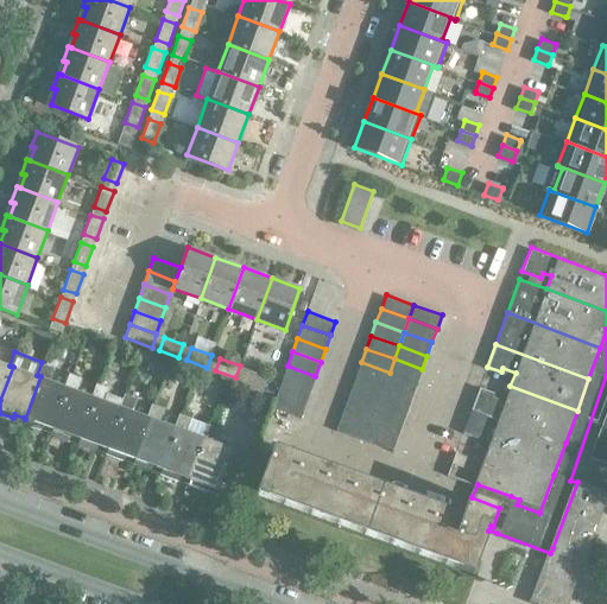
[(417,382),(422,369),(394,358),(390,373),(417,382)]
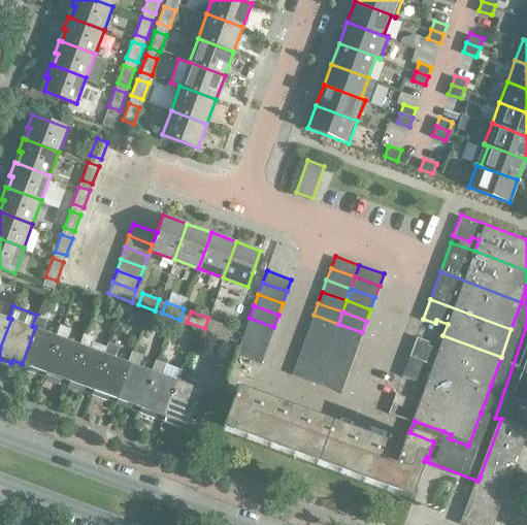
[(0,348),(11,319),(8,318),(0,314),(0,348)]
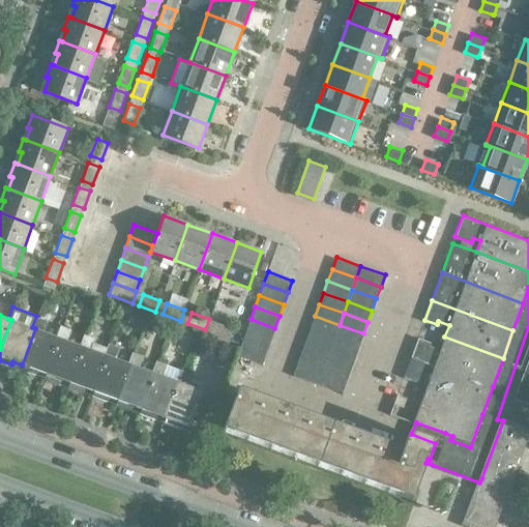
[(59,338),(56,337),(42,331),(48,320),(36,316),(32,327),(35,328),(22,366),(21,364),(20,368),(35,374),(36,371),(45,374),(46,374),(59,338)]
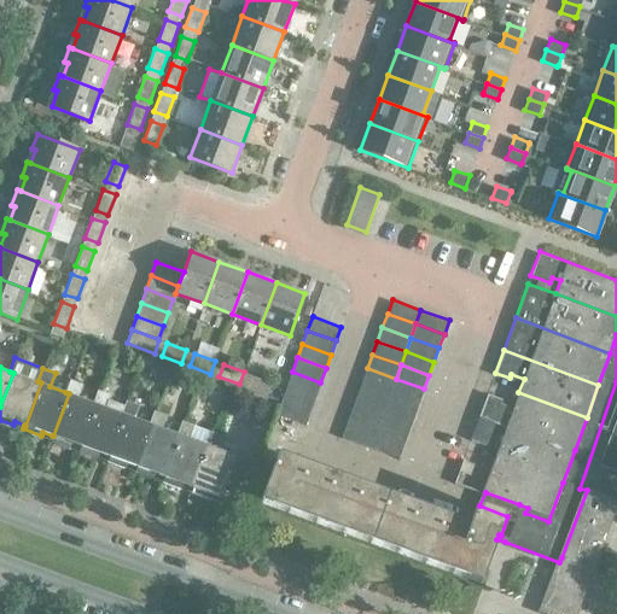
[(396,379),(367,368),(362,381),(390,392),(396,379)]
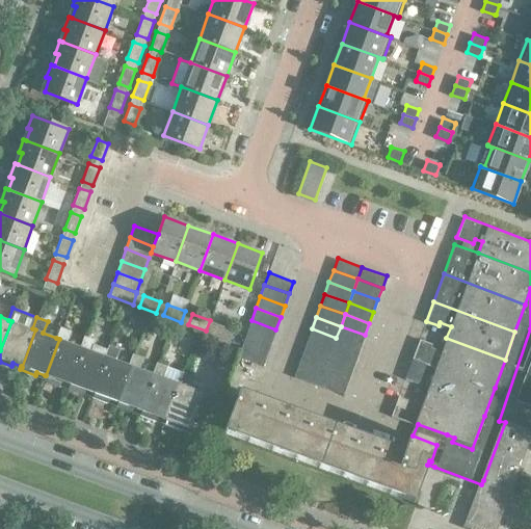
[(247,332),(271,341),(275,329),(251,320),(247,332)]
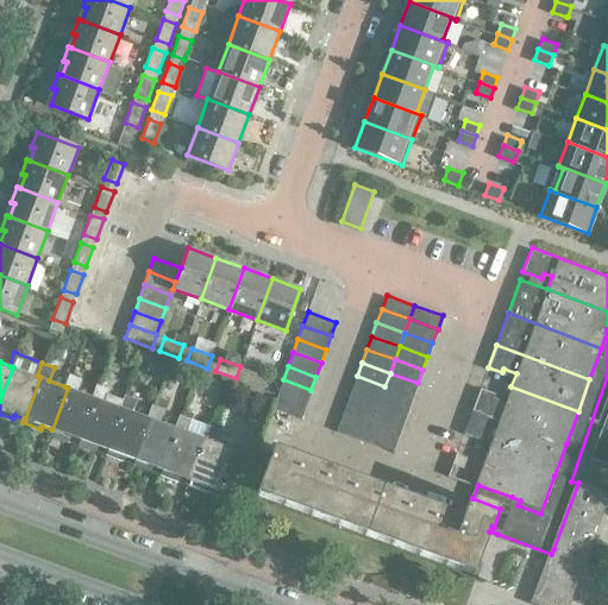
[(248,369),(244,382),(265,389),(269,377),(248,369)]
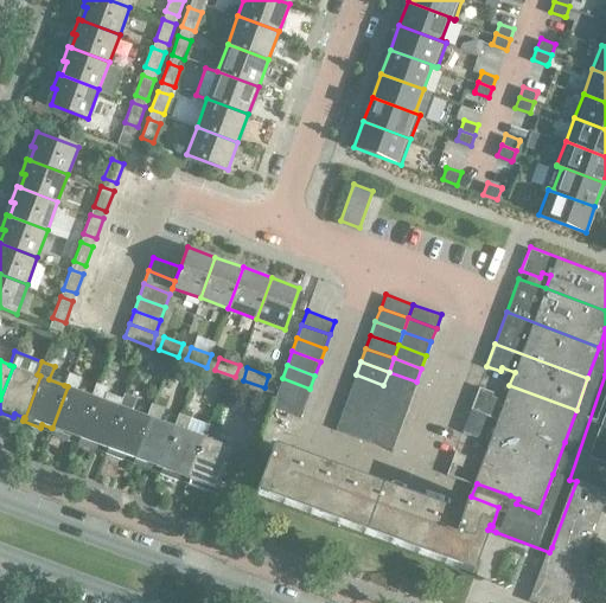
[(95,396),(91,395),(76,389),(82,376),(69,371),(64,385),(68,386),(52,428),(51,428),(50,431),(68,437),(69,434),(78,437),(80,438),(95,396)]
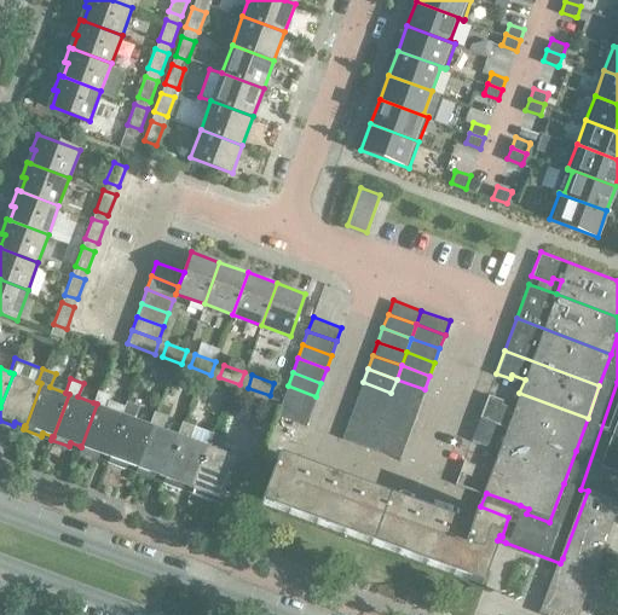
[(420,404),(425,389),(397,379),(391,393),(420,404)]
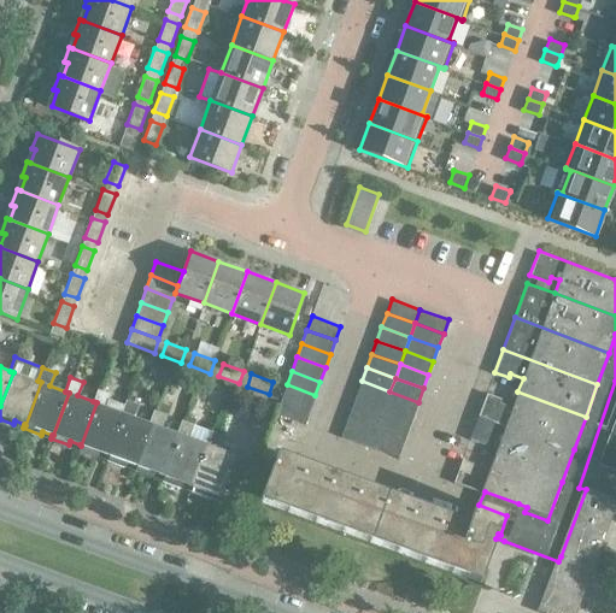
[(362,381),(357,395),(385,405),(389,392),(362,381)]
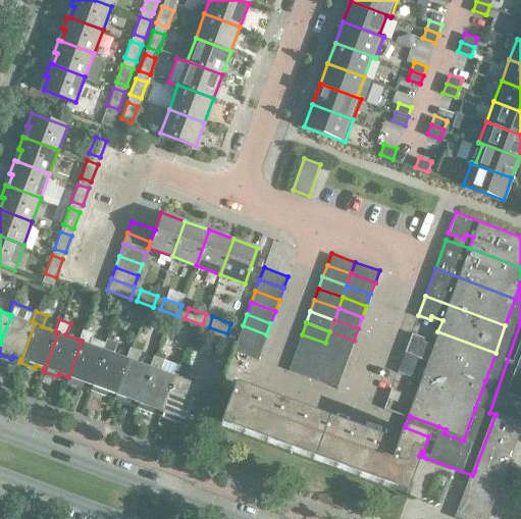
[(238,338),(262,347),(266,334),(243,325),(238,338)]
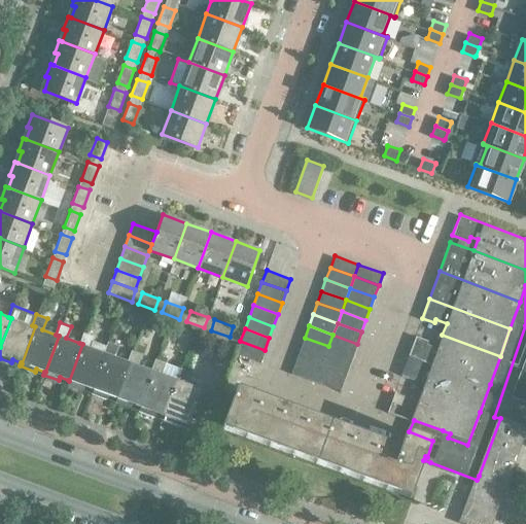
[(68,380),(67,383),(83,389),(84,386),(92,389),(93,389),(106,353),(103,352),(106,345),(93,340),(95,336),(84,332),(79,343),(82,344),(69,381),(68,380)]
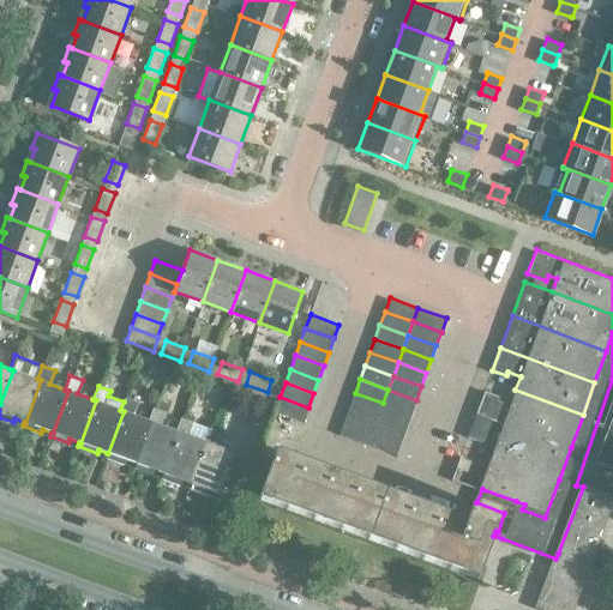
[(383,403),(412,414),(416,400),(388,390),(383,403)]
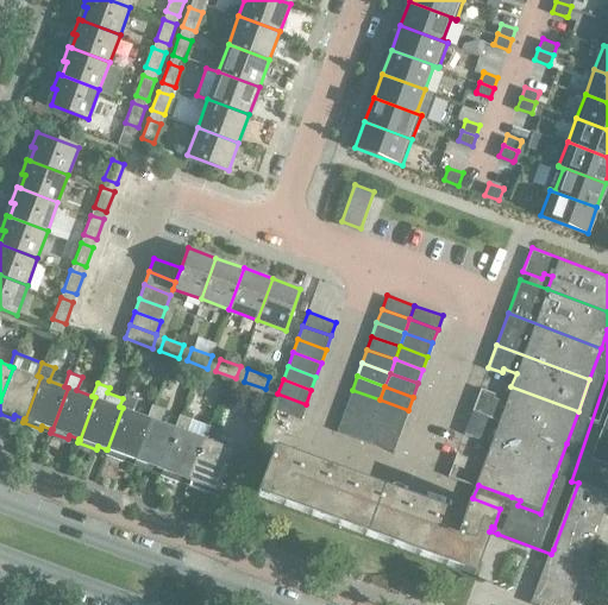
[(578,411),(511,386),(506,401),(494,396),(495,392),(481,386),(472,409),(487,415),(499,420),(566,443),(578,411)]
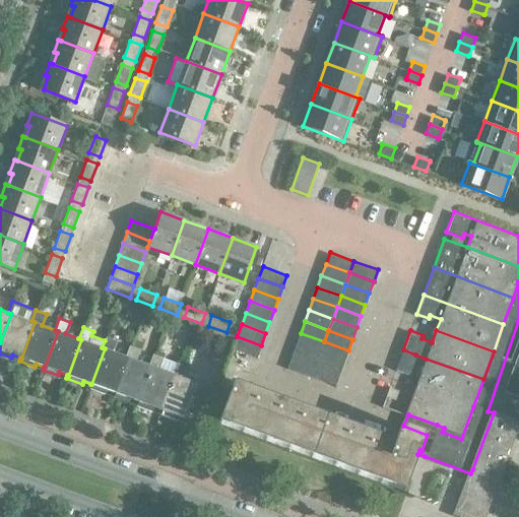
[(324,341),(301,333),(296,344),(320,353),(324,341)]
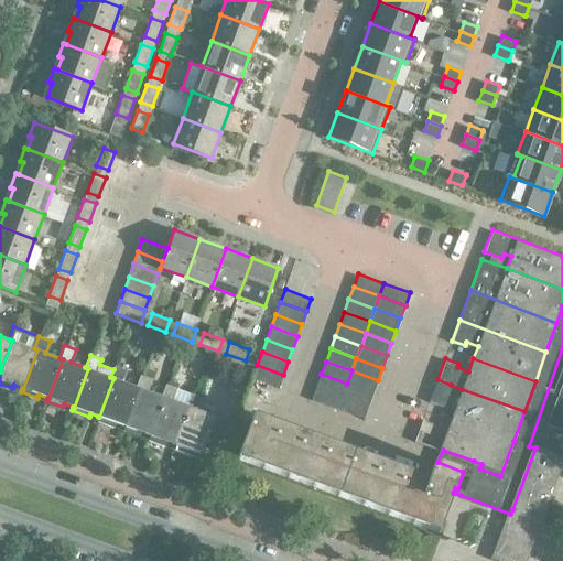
[(125,427),(139,387),(137,386),(122,380),(127,368),(116,364),(114,369),(110,377),(114,378),(99,417),(98,417),(97,420),(115,427),(116,423),(125,425),(125,427)]
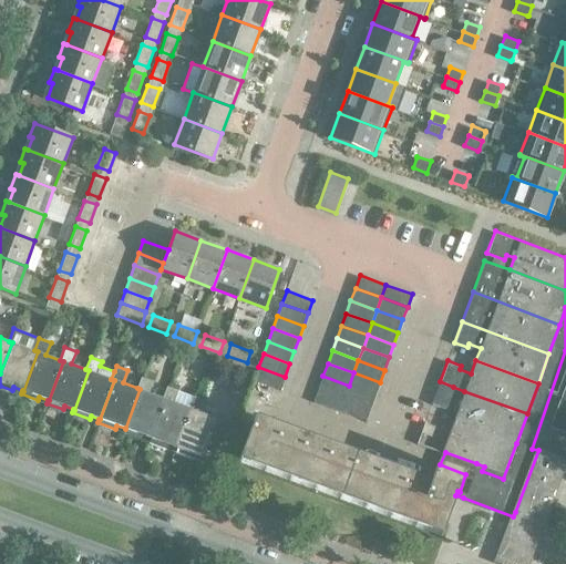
[(258,367),(255,378),(280,388),(285,377),(258,367)]
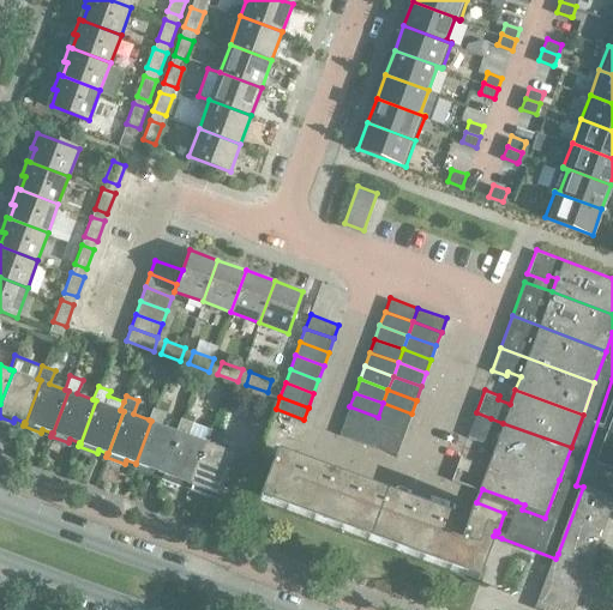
[(406,427),(412,414),(383,403),(378,417),(406,427)]
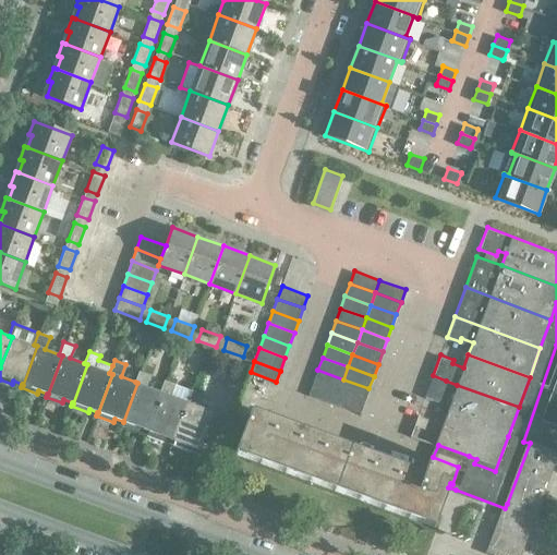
[(135,382),(137,383),(123,422),(123,421),(121,424),(138,431),(140,427),(148,431),(162,393),(160,391),(146,386),(150,374),(140,370),(135,382)]
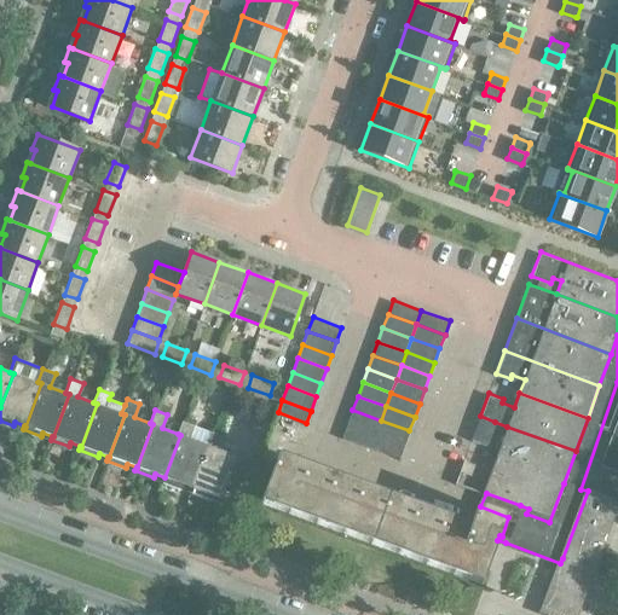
[(381,421),(352,410),(347,423),(376,434),(381,421)]
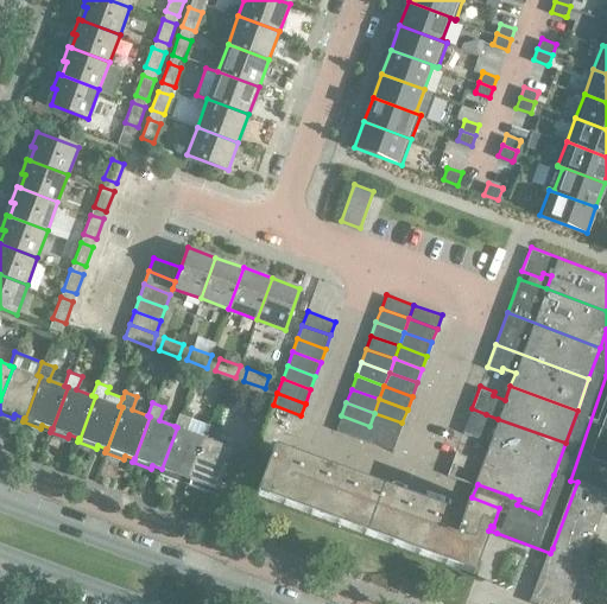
[(478,437),(486,414),(472,408),(463,431),(478,437)]
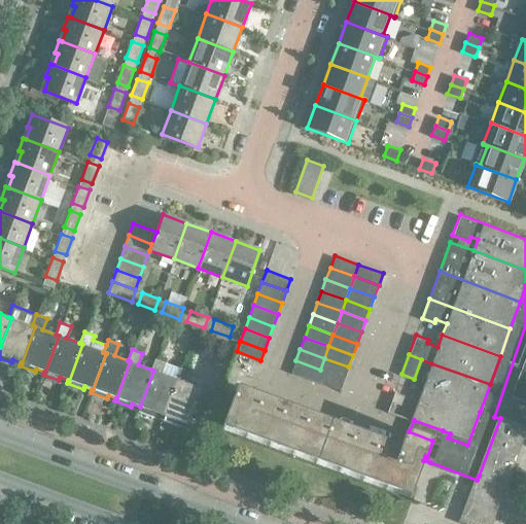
[(164,416),(177,379),(175,378),(162,373),(166,361),(155,357),(151,370),(153,371),(140,407),(139,410),(154,416),(155,413),(164,415),(164,416)]
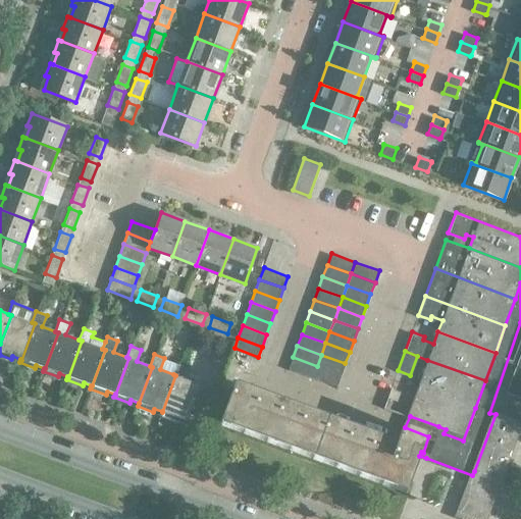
[(341,375),(345,363),(321,355),(317,366),(341,375)]
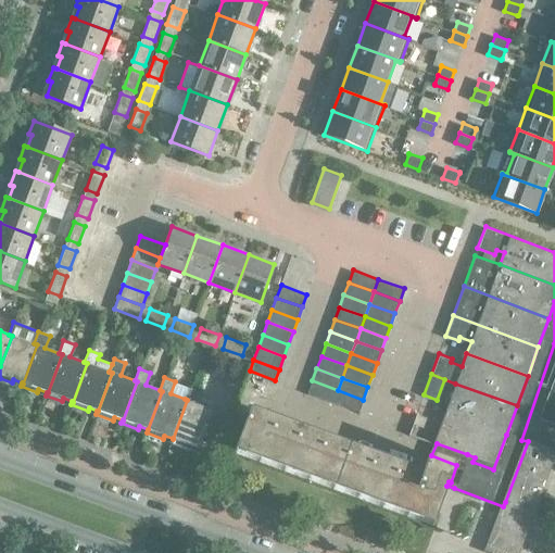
[(312,380),(307,392),(333,402),(338,390),(312,380)]
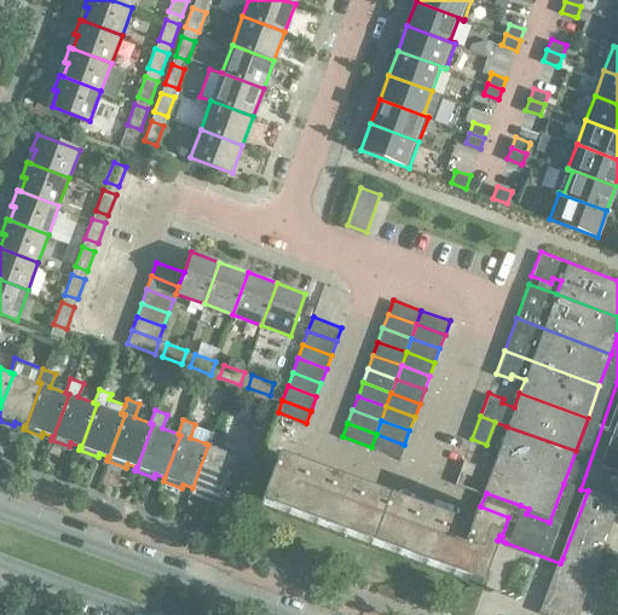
[(576,451),(507,427),(495,459),(564,483),(576,451)]
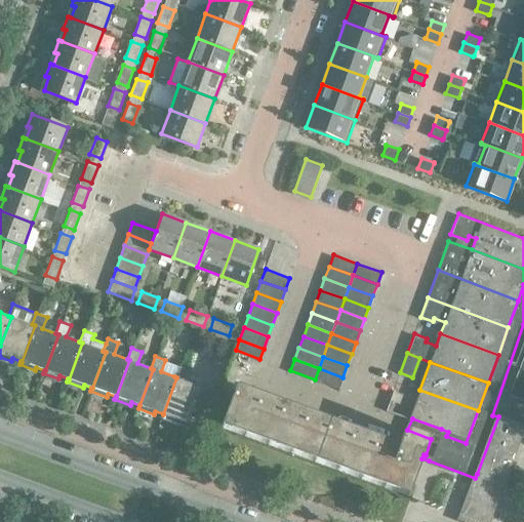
[(163,413),(162,416),(177,423),(178,419),(188,423),(192,410),(210,417),(213,408),(219,393),(185,380),(189,369),(178,365),(174,376),(176,377),(163,414),(163,413)]
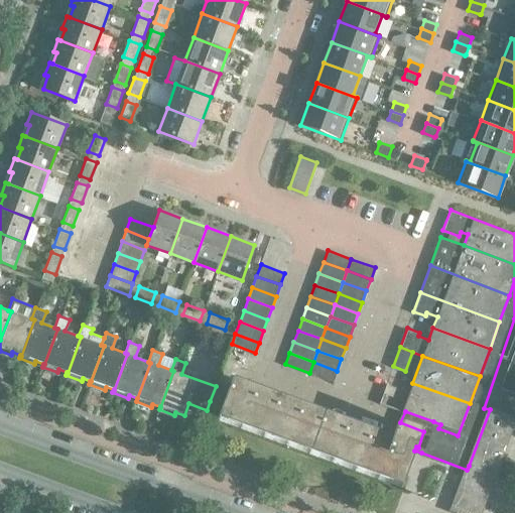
[(309,373),(333,381),(337,371),(313,362),(309,373)]
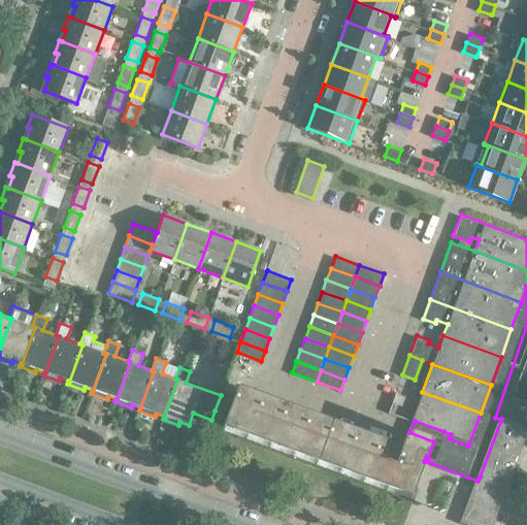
[(428,458),(433,441),(409,432),(407,431),(406,431),(400,448),(249,392),(248,395),(235,391),(222,428),(410,497),(424,461),(426,457),(428,458)]
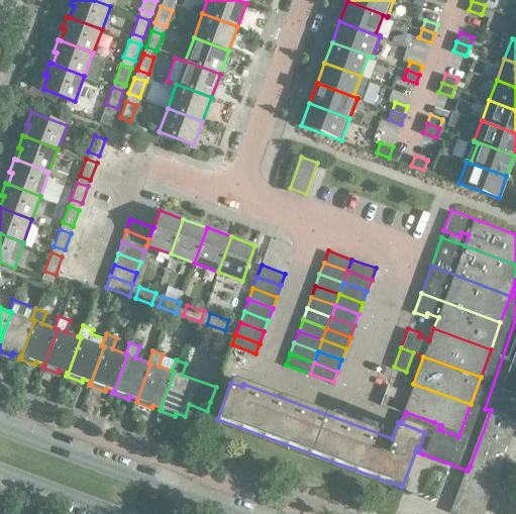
[(393,407),(400,388),(388,383),(381,403),(393,407)]
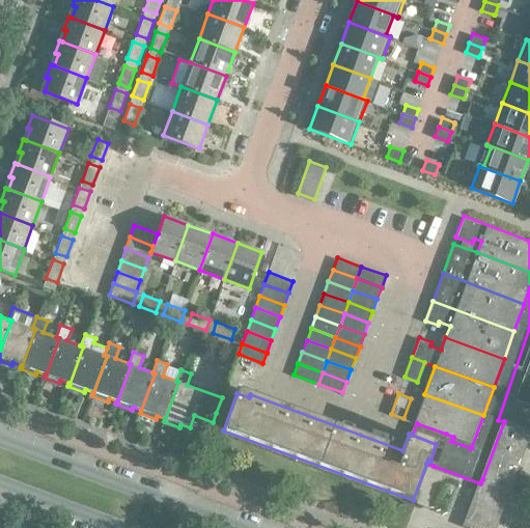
[(483,415),(424,394),(414,422),(417,423),(446,434),(453,437),(451,441),(471,448),(483,415)]
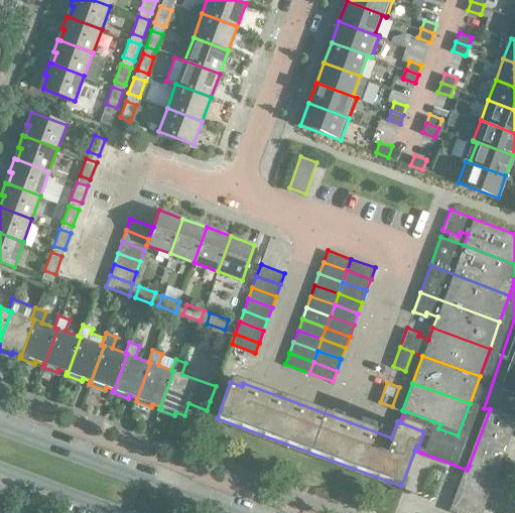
[(492,475),(502,449),(513,418),(490,409),(469,466),(492,475)]
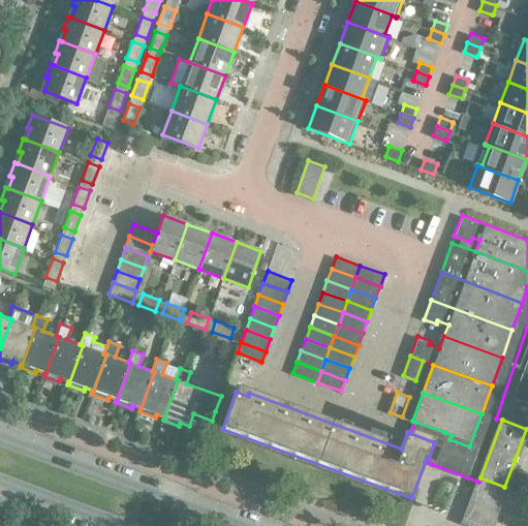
[(478,482),(463,524),(469,525),(494,525),(509,488),(504,487),(480,477),(478,482)]
